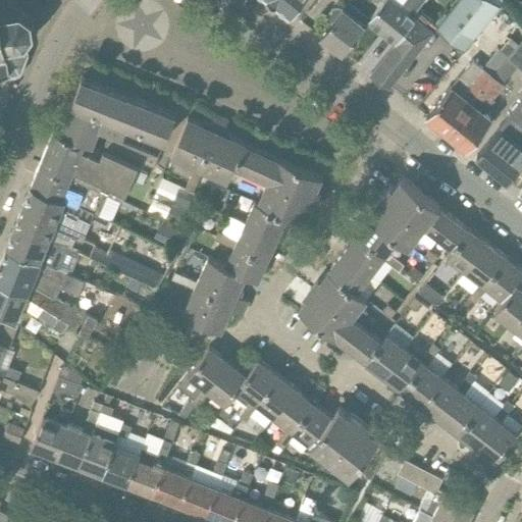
[(0,0),(0,71),(8,70),(10,75),(20,74),(29,53),(27,45),(28,44),(27,41),(34,32),(36,33),(36,31),(35,30),(33,18),(34,17),(33,15),(31,16),(22,10),(22,7),(20,7),(10,0),(0,0)]
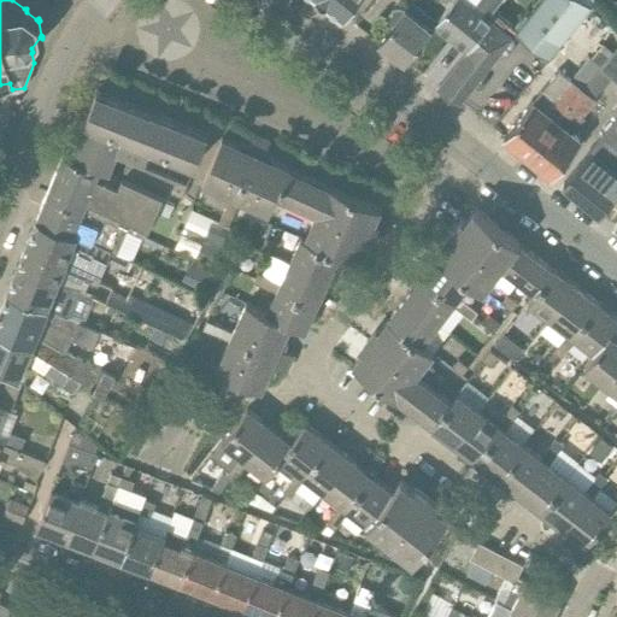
[(324,0),(344,15),(354,0),(324,0)]
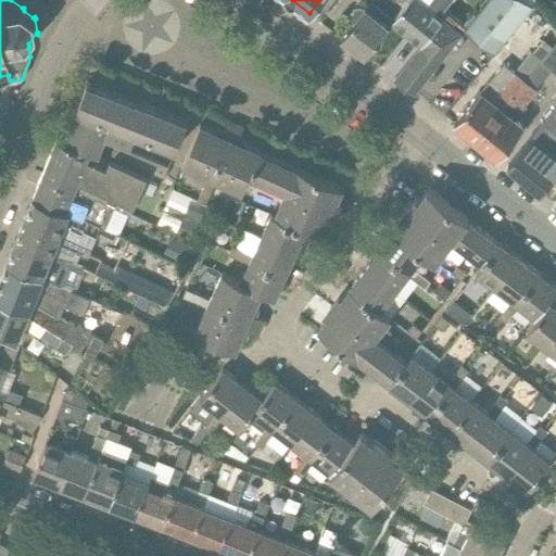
[(465,29),(466,27),(457,21),(444,11),(452,0),(431,0),(427,5),(420,0),(408,0),(392,23),(420,46),(444,19),(453,26),(455,23),(464,30),(465,29)]
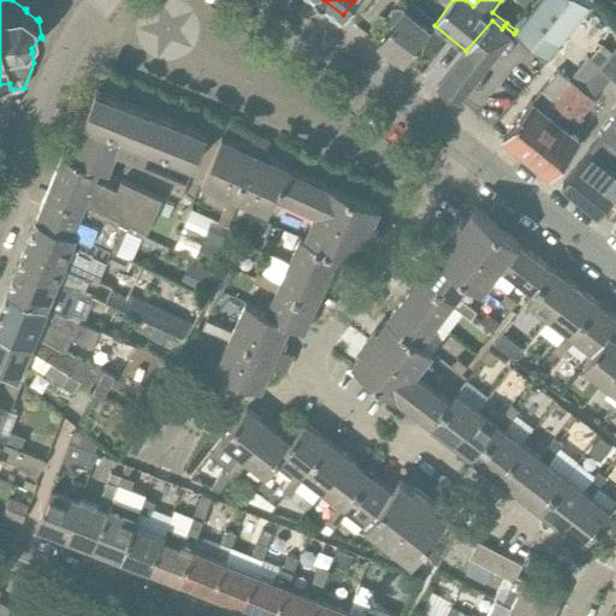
[(540,0),(516,30),(515,33),(549,59),(590,6),(581,0),(540,0)]
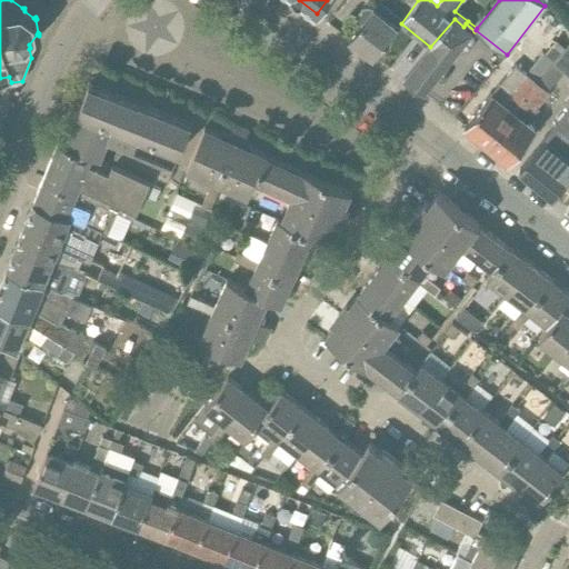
[(361,26),(350,40),(375,58),(398,26),(397,25),(395,21),(392,20),(390,20),(390,19),(373,7),(372,9),(367,8),(362,9),(359,13),(358,19),(361,26)]
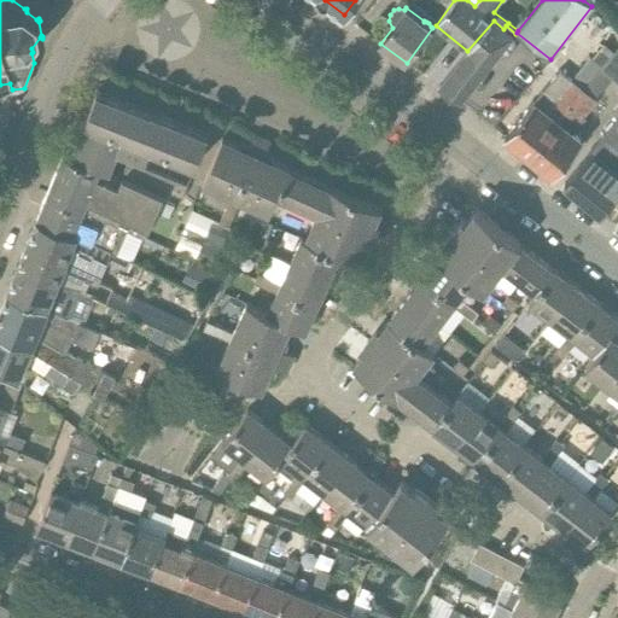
[(467,51),(439,87),(461,103),(513,38),(503,29),(494,21),(467,51)]
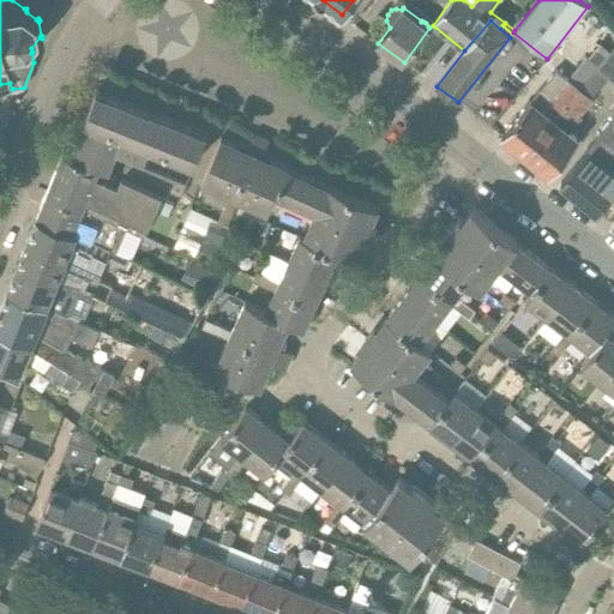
[(596,68),(613,82),(613,46),(599,66),(596,68)]
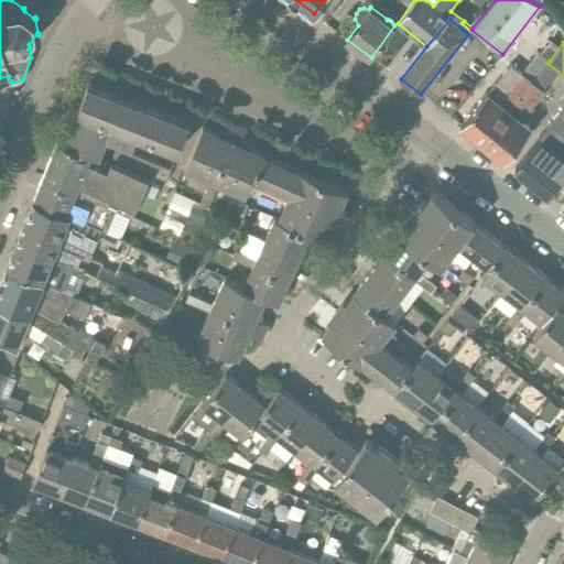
[(550,61),(539,53),(522,73),(532,82),(548,63),(550,61)]
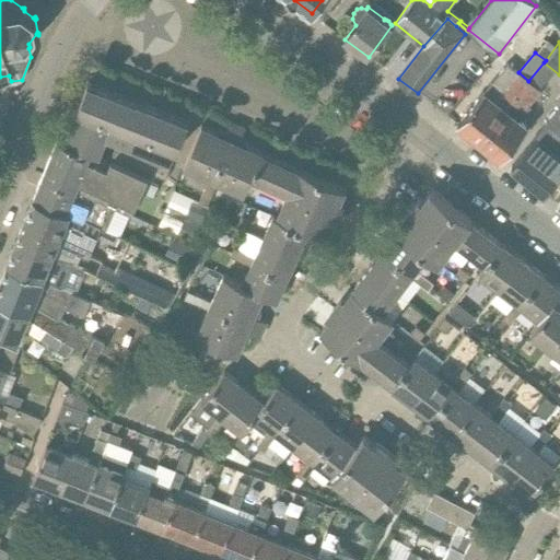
[(457,124),(479,141),(528,81),(518,72),(508,63),(457,124)]
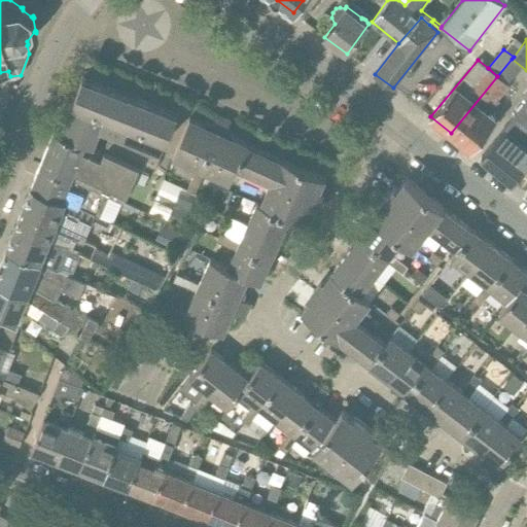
[(82,76),(60,133),(85,144),(93,146),(101,126),(125,135),(129,125),(167,140),(177,114),(129,95),(82,76)]
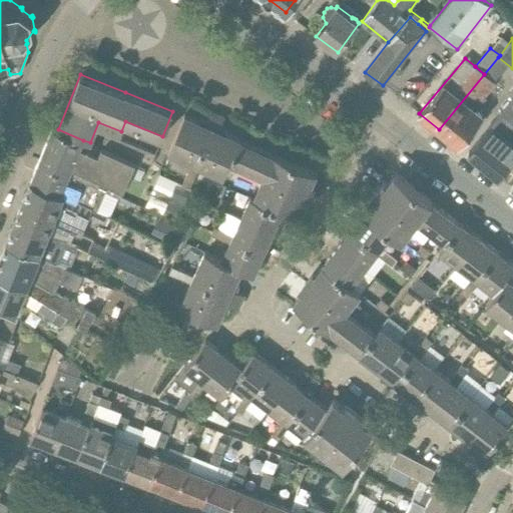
[(484,74),(439,129),(459,145),(484,114),(477,108),(486,97),(485,96),(496,83),(484,74)]
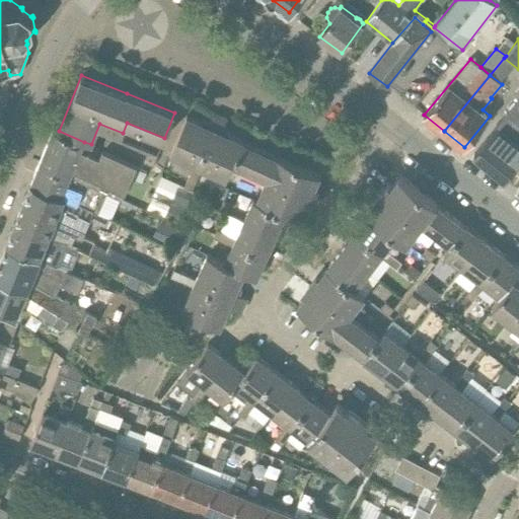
[(505,180),(518,163),(518,99),(473,155),(505,180)]
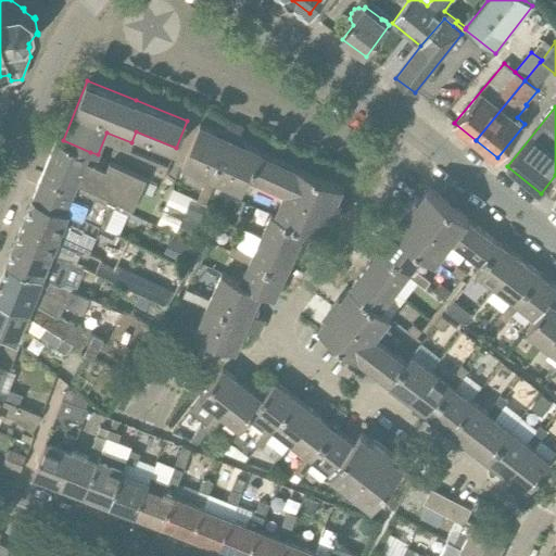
[(181,166),(207,177),(212,179),(237,125),(229,122),(224,135),(200,124),(181,166)]
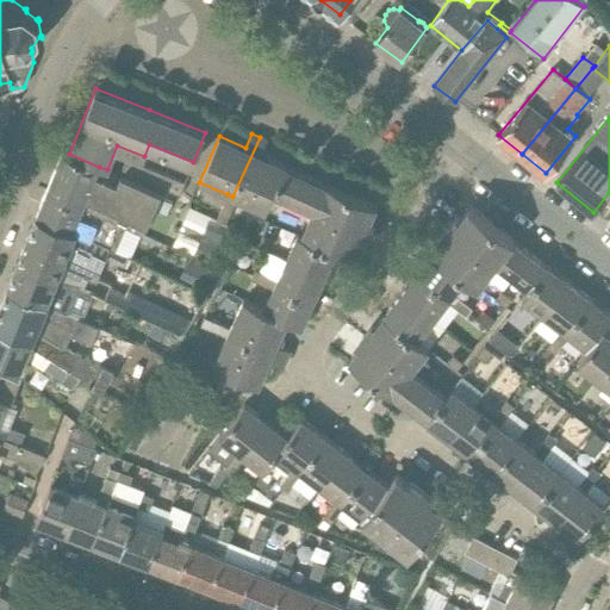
[(260,137),(232,197),(237,199),(266,212),(274,194),(286,167),(286,166),(261,155),(267,141),(260,137)]
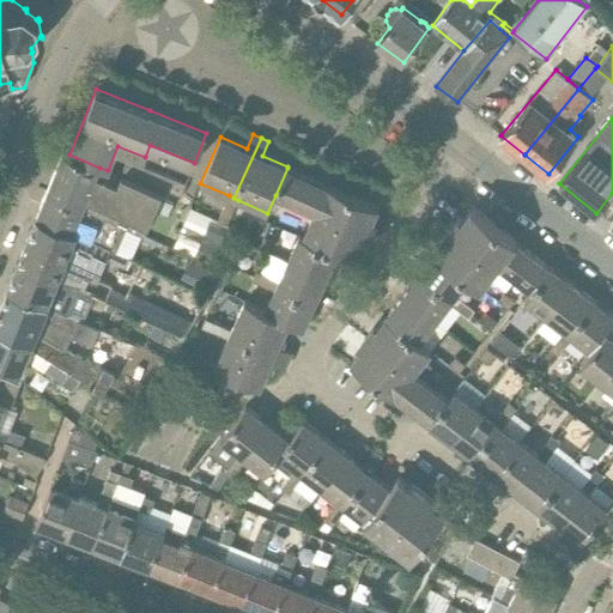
[(145,237),(161,196),(152,193),(153,192),(123,178),(120,186),(96,176),(99,168),(70,155),(61,151),(46,192),(127,228),(145,237)]
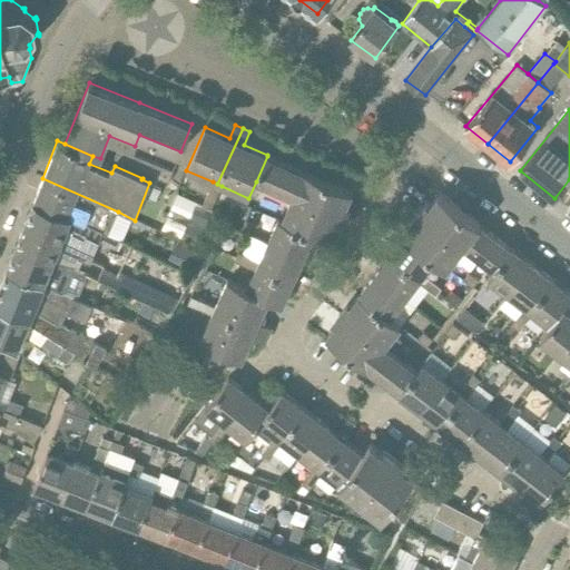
[(168,182),(173,170),(139,158),(118,149),(114,160),(135,169),(168,182)]
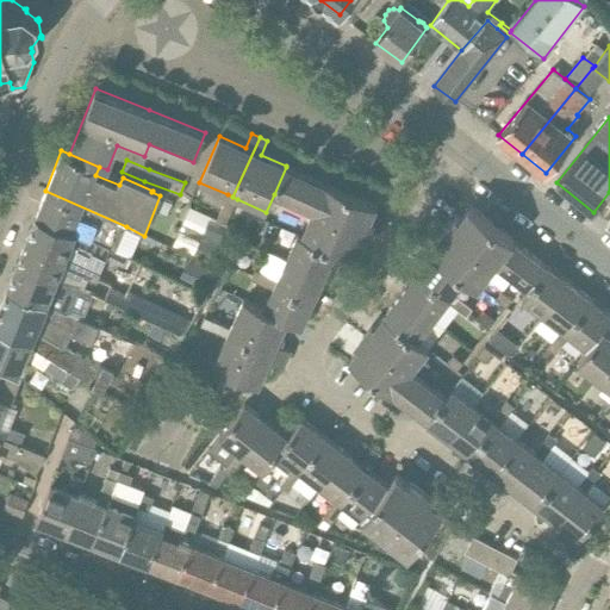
[(274,194),(312,212),(325,185),(286,167),(274,194)]
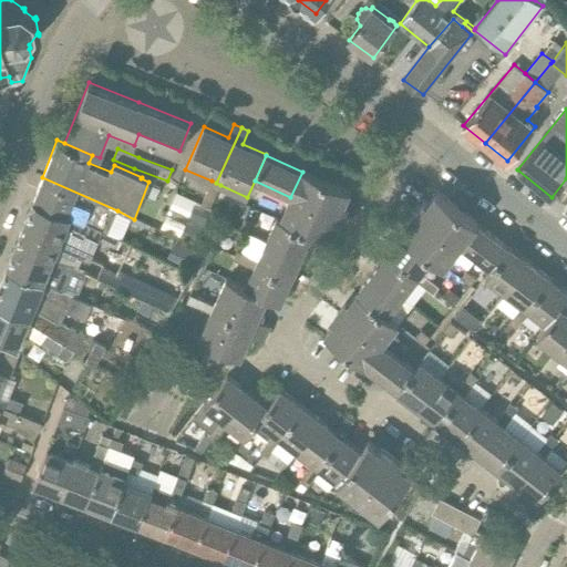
[(290,197),(315,208),(327,181),(302,171),(302,172),(290,197)]
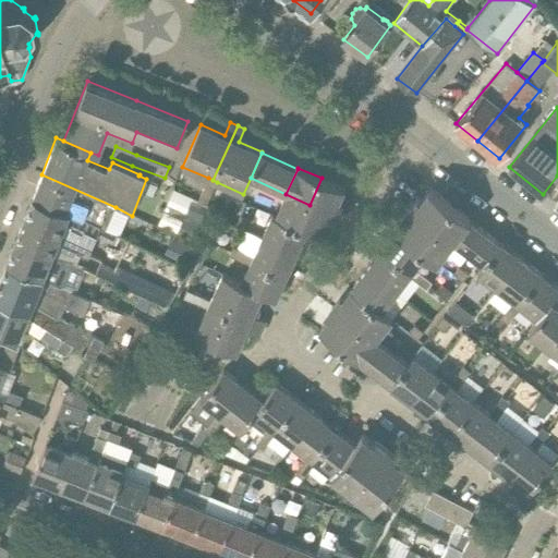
[(106,229),(116,207),(41,174),(33,196),(101,228),(106,229)]
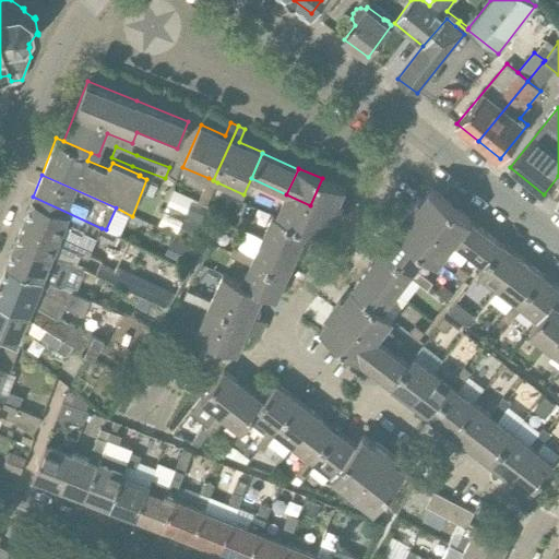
[(217,182),(213,180),(209,178),(204,190),(209,192),(212,193),(217,182)]
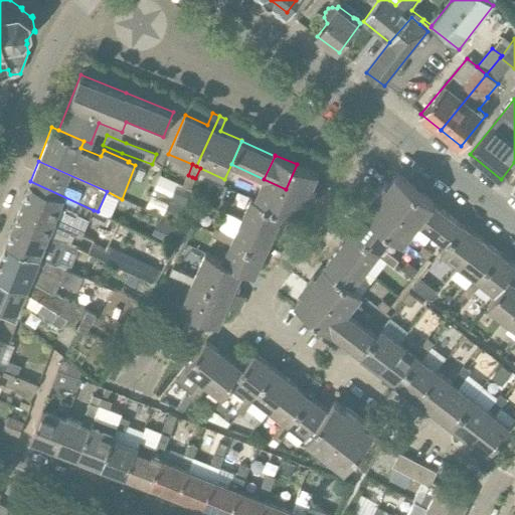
[(286,189),(307,198),(318,174),(297,164),(286,189)]
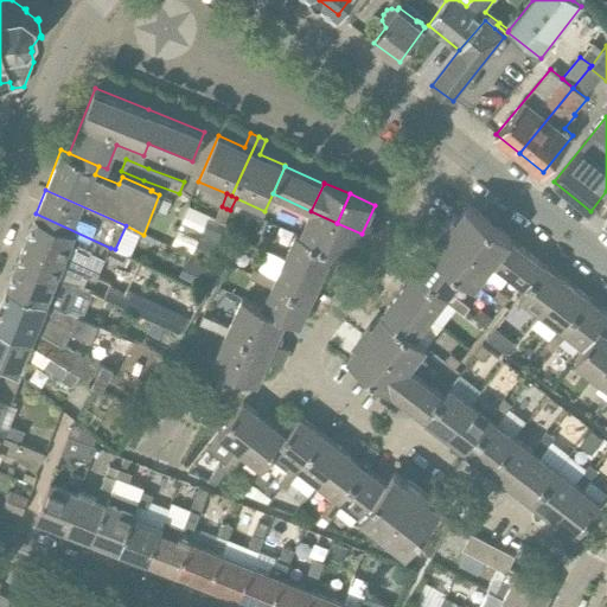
[(481,255),(502,230),(466,203),(448,228),(481,255)]
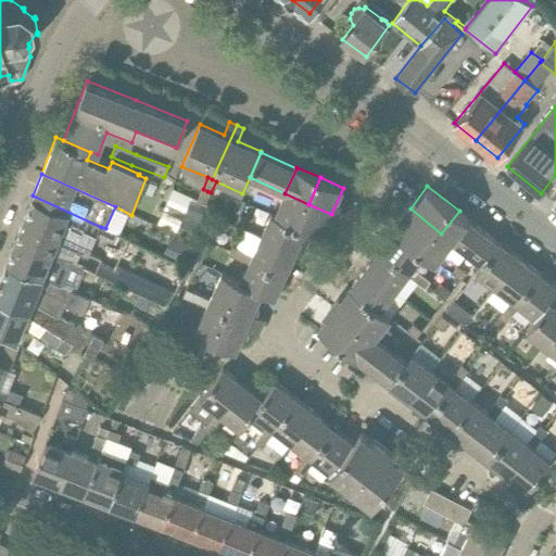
[(198,200),(202,202),(206,204),(211,192),(207,191),(203,189),(198,200)]
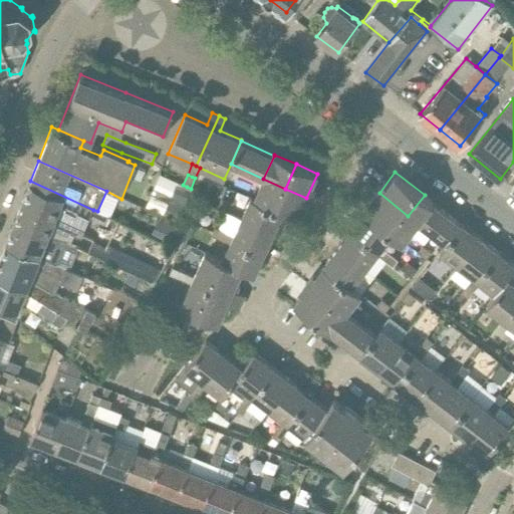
[(147,207),(189,225),(201,195),(161,176),(147,207)]
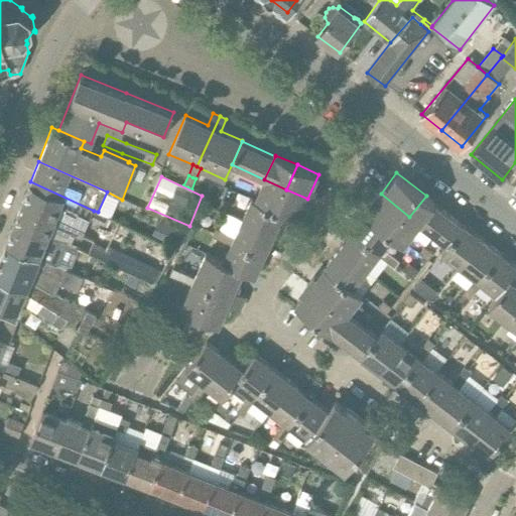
[(255,199),(277,210),(286,189),(264,179),(255,199)]
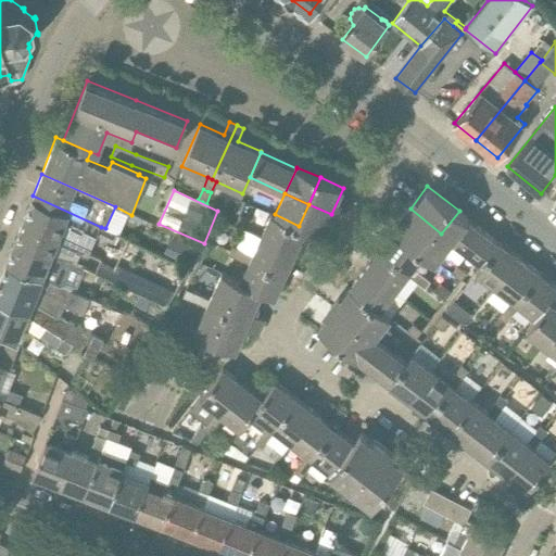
[(88,257),(97,236),(101,227),(33,196),(24,216),(15,238),(52,255),(57,247),(74,255),(75,252),(88,257)]
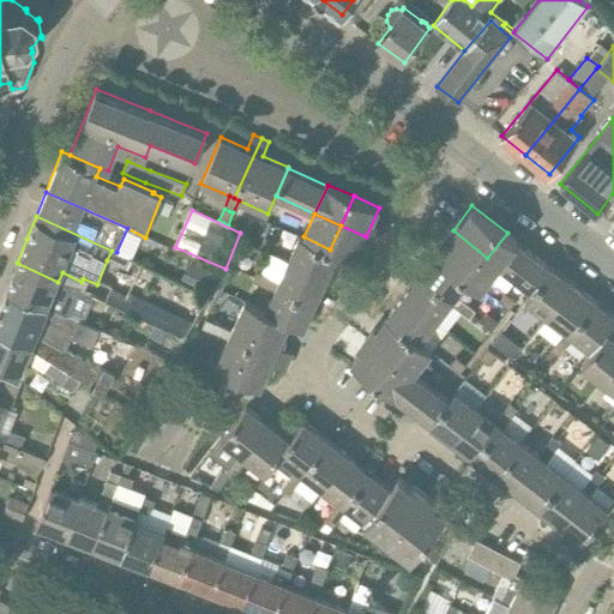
[(330,250),(337,254),(355,262),(366,236),(341,226),(330,250)]
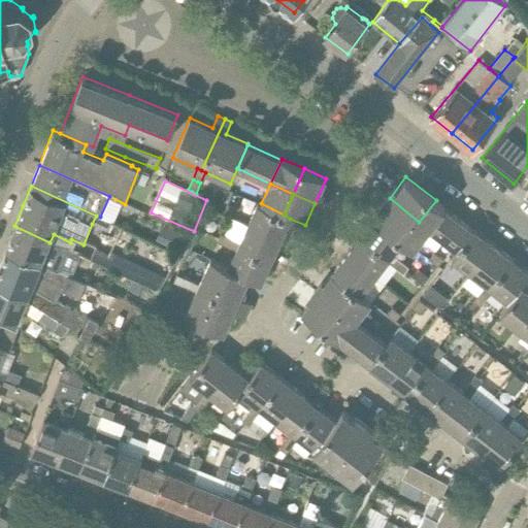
[(404,240),(419,222),(390,198),(374,218),(403,239),(404,240)]
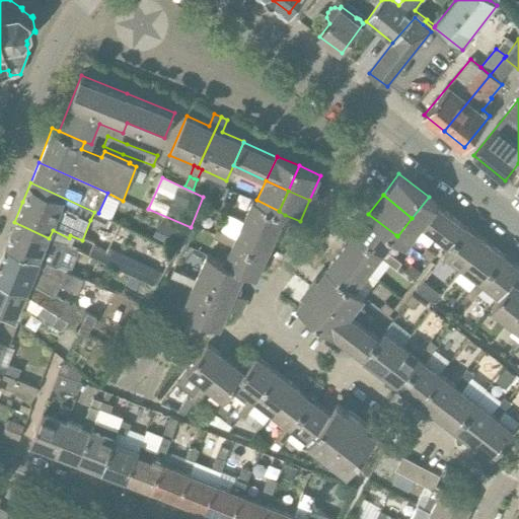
[(412,218),(422,225),(437,205),(436,204),(436,203),(429,197),(412,218)]
